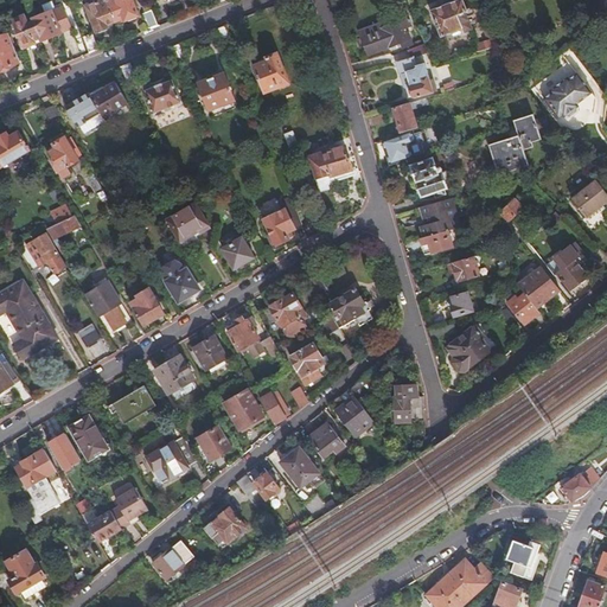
[(112,23),(114,21),(106,0),(97,0),(96,0),(95,0),(83,0),(85,6),(84,6),(94,30),(107,24),(106,23),(110,20),(112,23)]
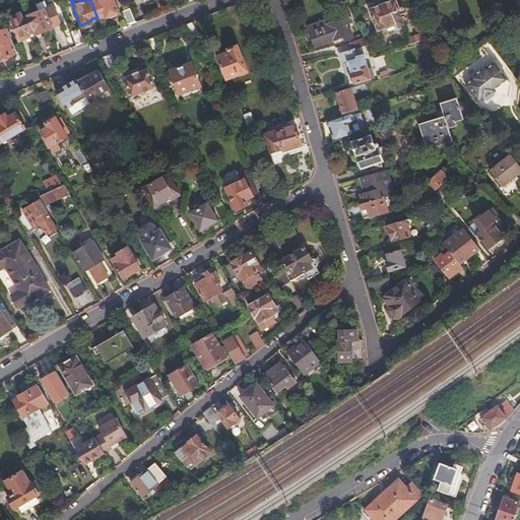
[(90,0),(98,18),(102,17),(101,15),(105,14),(106,17),(117,13),(112,0),(90,0)]
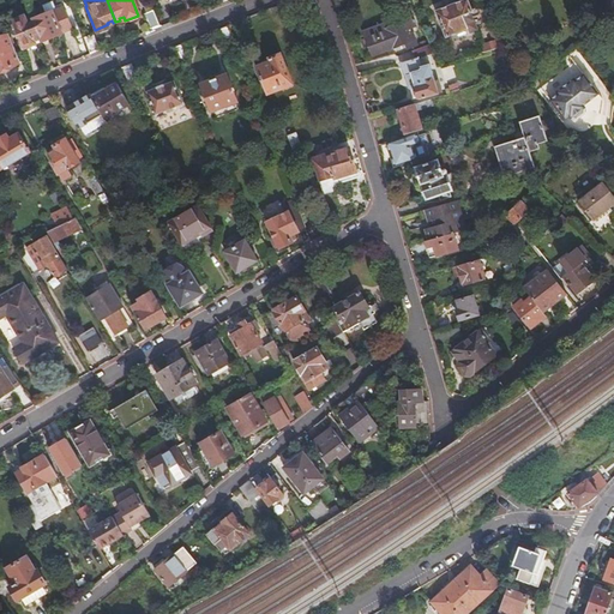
[(471,11),(473,10),(468,0),(463,0),(437,11),(446,36),(457,32),(459,36),(479,29),(473,16),(471,11)]
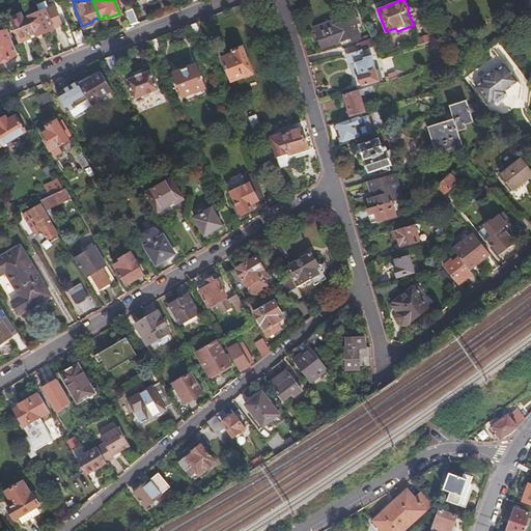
[(54,5),(28,15),(29,18),(36,34),(61,25),(54,5)]
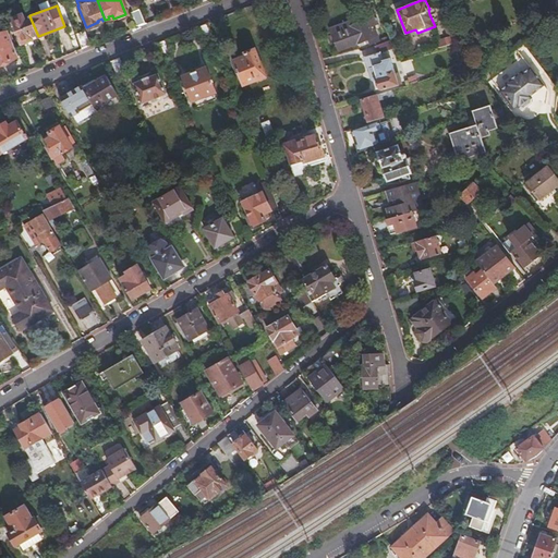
[(144,24),(138,10),(131,12),(136,26),(144,24)]
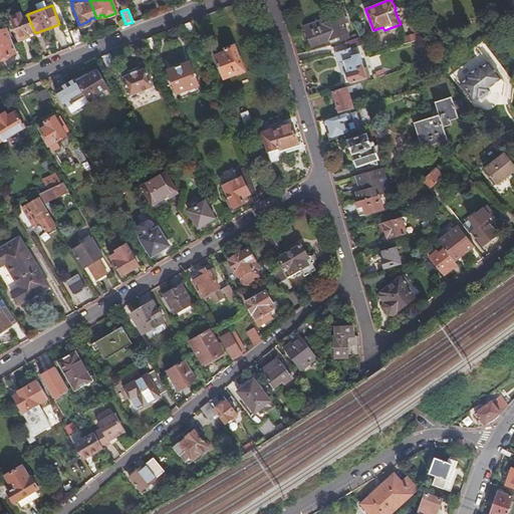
[(30,35),(24,19),(21,12),(9,16),(18,40),(30,35)]
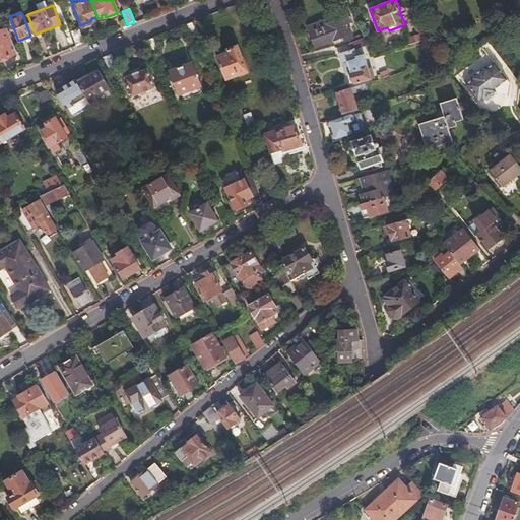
[(348,12),(307,27),(315,47),(356,31),(353,24),(351,25),(349,21),(352,20),(348,12)]
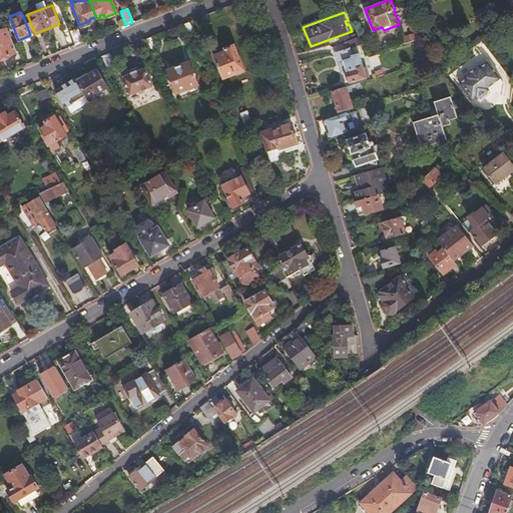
[(30,35),(35,33),(28,17),(24,19),(30,35)]
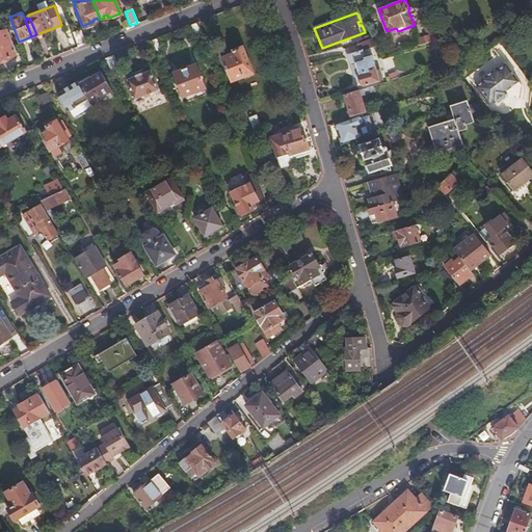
[(201,34),(196,21),(188,24),(193,36),(201,34)]
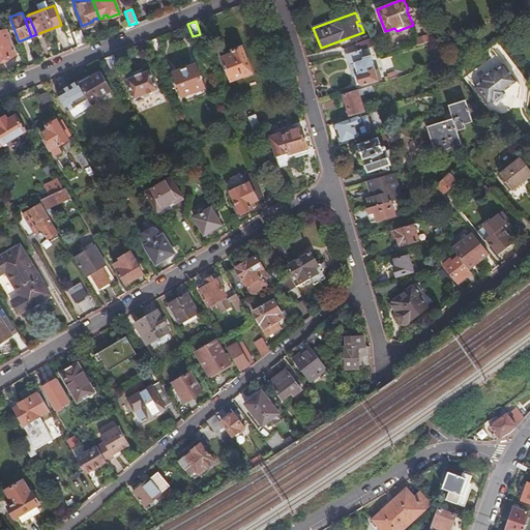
[(428,34),(430,39),(437,37),(431,22),(424,24),(428,34)]
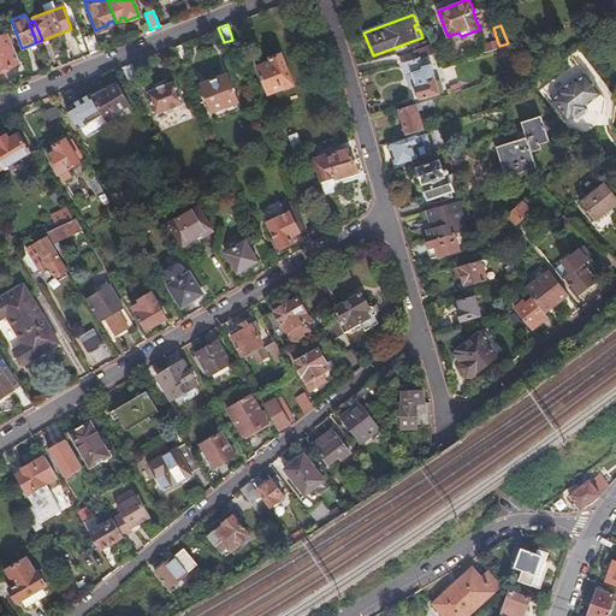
[(93,33),(82,37),(89,53),(99,49),(93,33)]
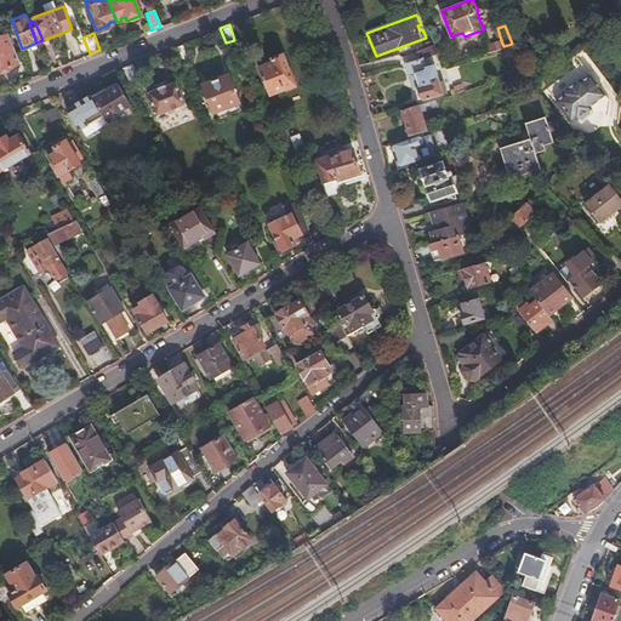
[(6,34),(0,35),(0,69),(17,63),(10,44),(12,41),(10,35),(6,35),(6,34)]
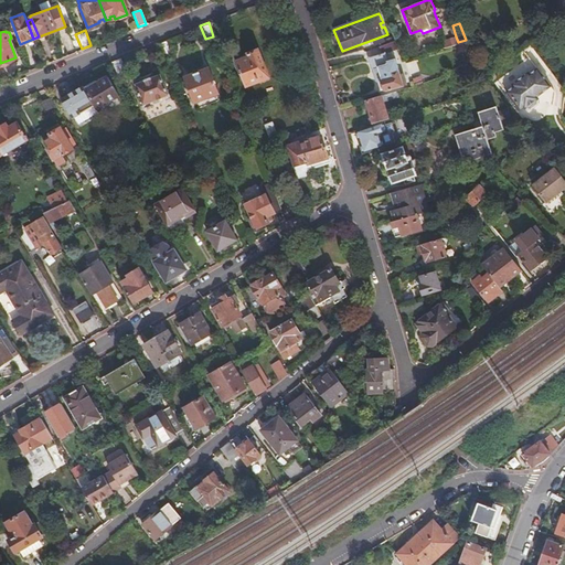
[(167,39),(158,42),(164,59),(173,54),(167,39)]
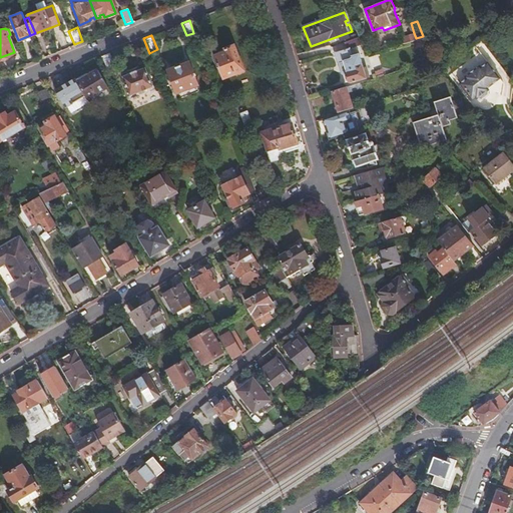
[(355,37),(345,41),(347,47),(334,51),(342,72),(346,70),(350,81),(366,76),(363,67),(366,66),(364,62),(361,63),(357,51),(352,53),(349,46),(360,43),(357,36),(355,37)]
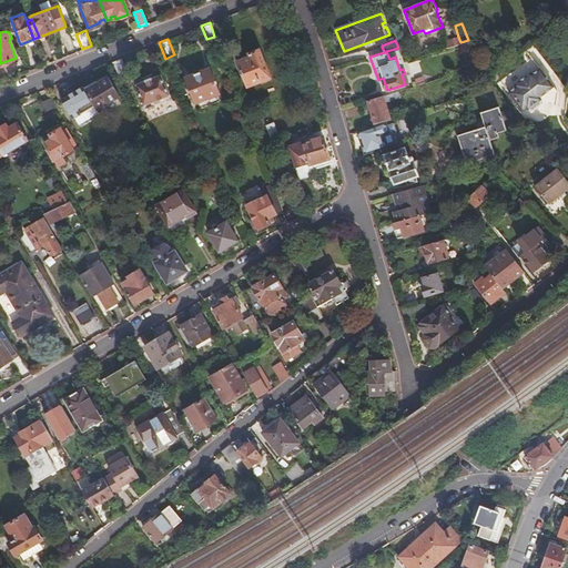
[(430,44),(433,50),(448,46),(447,40),(430,44)]
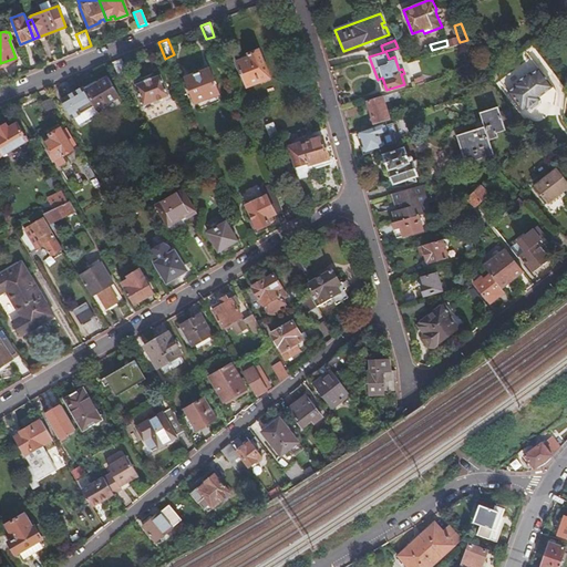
[(248,57),(237,61),(246,84),(269,76),(258,48),(247,52),(248,57)]
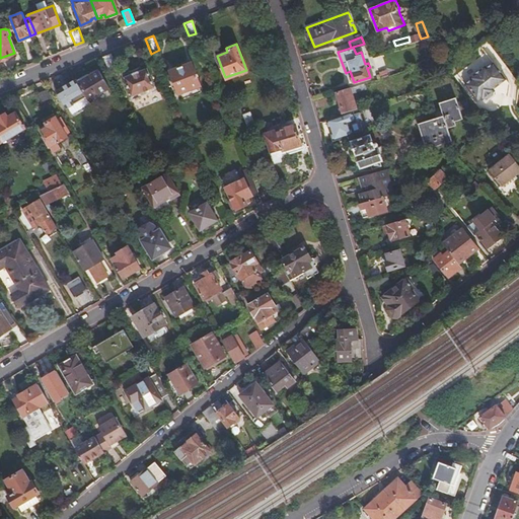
[(494,89),(491,85),(504,74),(487,52),(479,58),(478,56),(473,60),(464,68),(465,70),(458,75),(467,87),(472,93),(477,99),(480,96),(483,98),(488,99),(494,94),(494,89)]
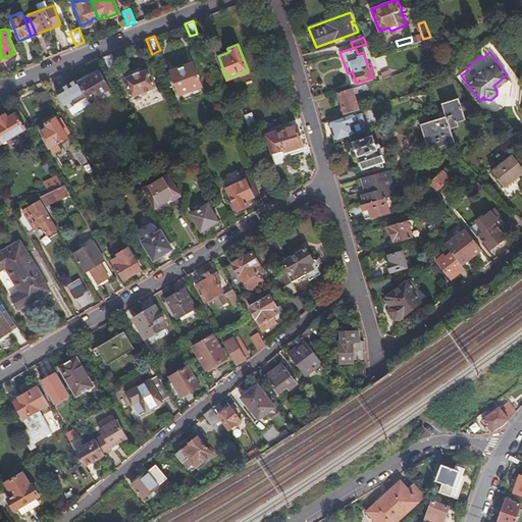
[(110,53),(103,55),(109,68),(115,65),(110,53)]
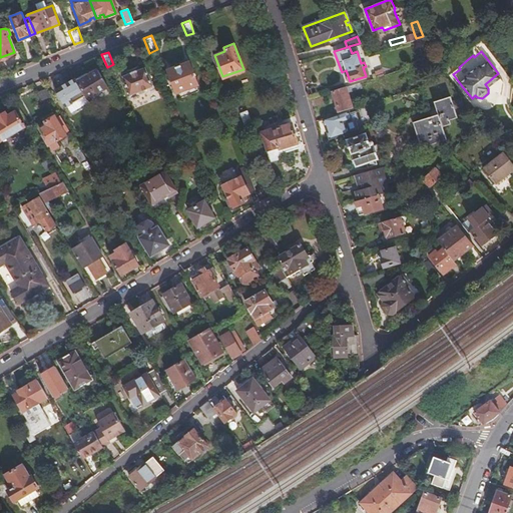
[(437,64),(432,57),(415,62),(418,71),(437,64)]
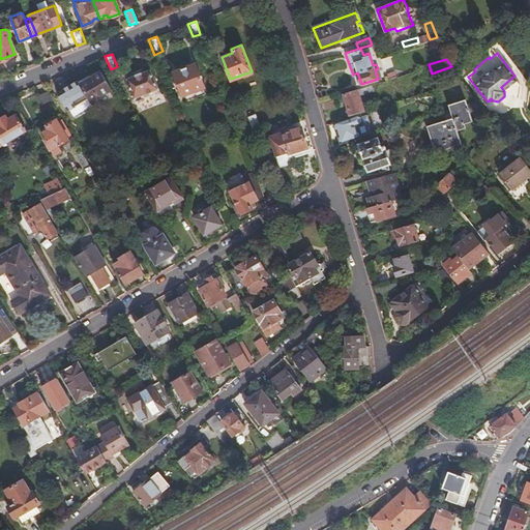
[(195,63),(173,71),(182,95),(204,86),(195,63)]
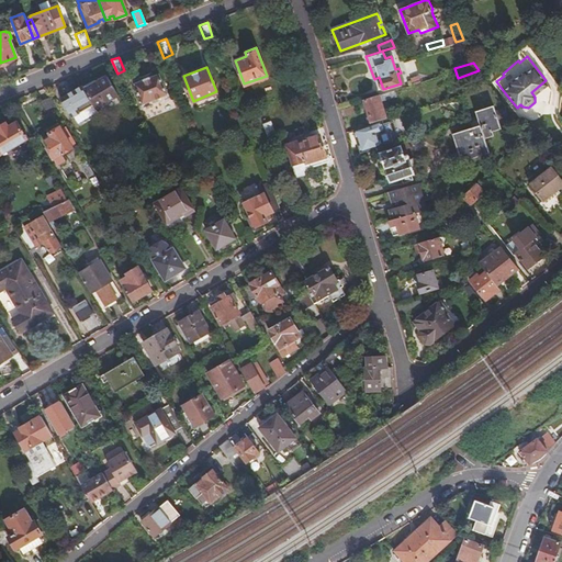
[(158,74),(133,83),(142,105),(166,94),(158,74)]
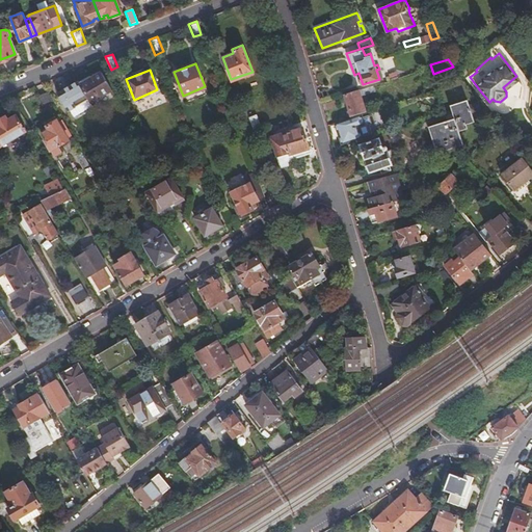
[(389,72),(391,78),(398,76),(396,70),(389,72)]
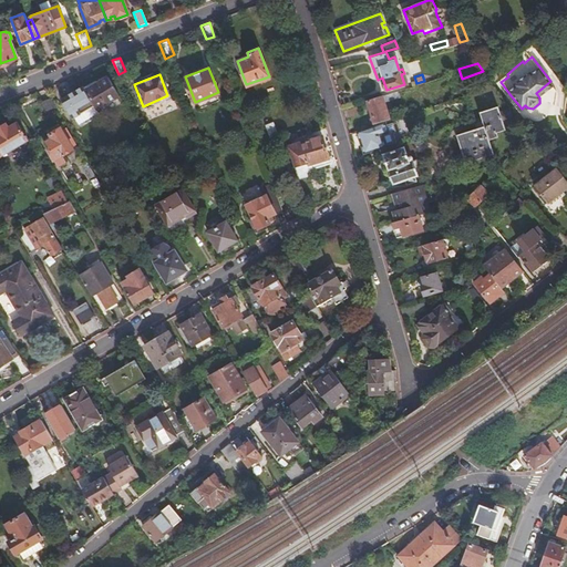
[(94,105),(96,109),(120,96),(109,75),(96,81),(95,80),(83,86),(94,105)]
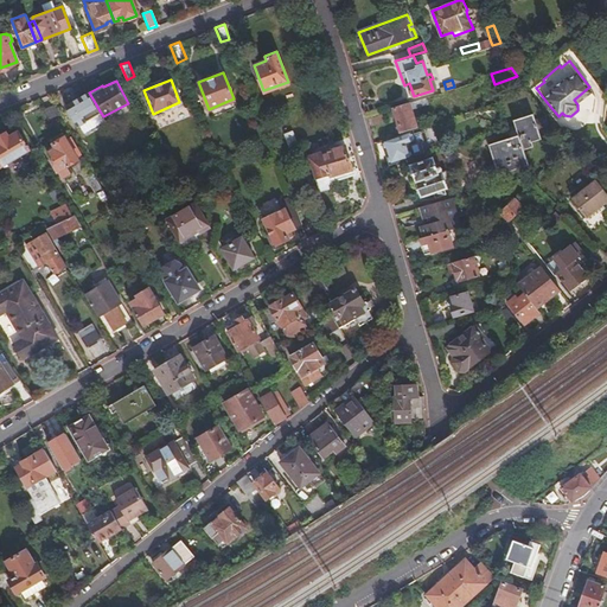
[(77,127),(101,113),(89,93),(65,106),(77,127)]
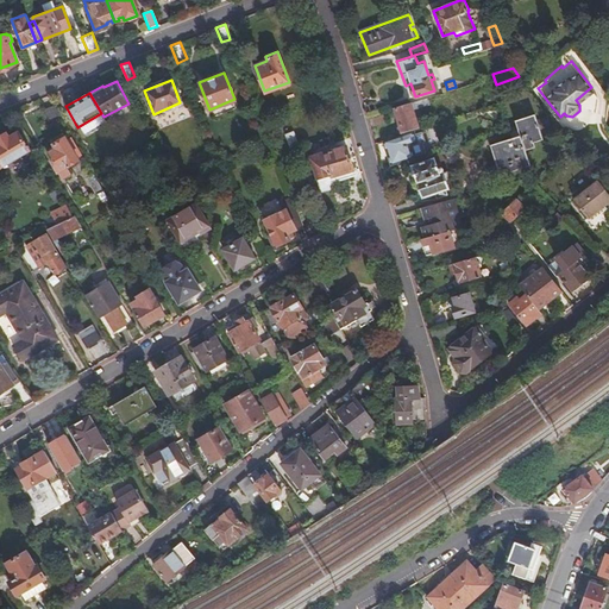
[(418,126),(409,102),(395,107),(402,131),(418,126)]
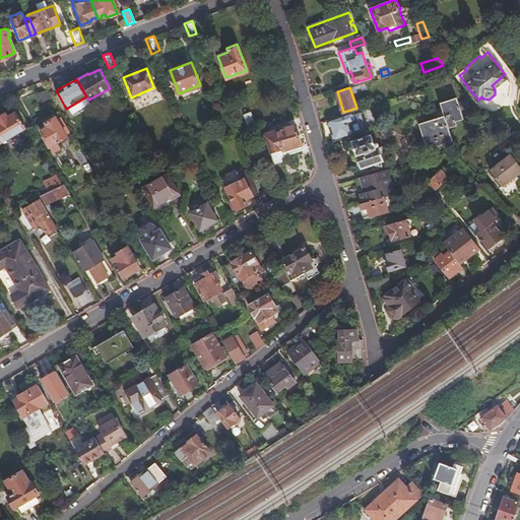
[(48,109),(55,105),(47,91),(40,95),(48,109)]
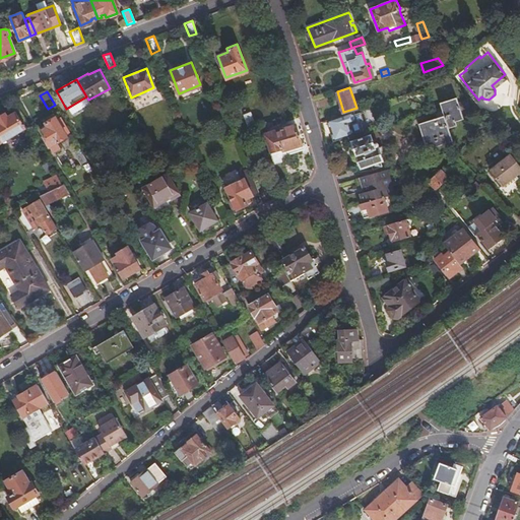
[(444,114),(419,122),(429,148),(453,140),(448,128),(457,125),(455,121),(463,119),(456,96),(439,103),(444,114)]
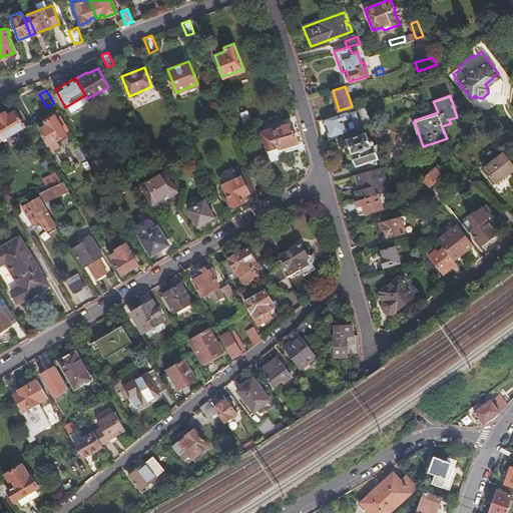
[(323,96),(311,100),(313,109),(326,105),(323,96)]
